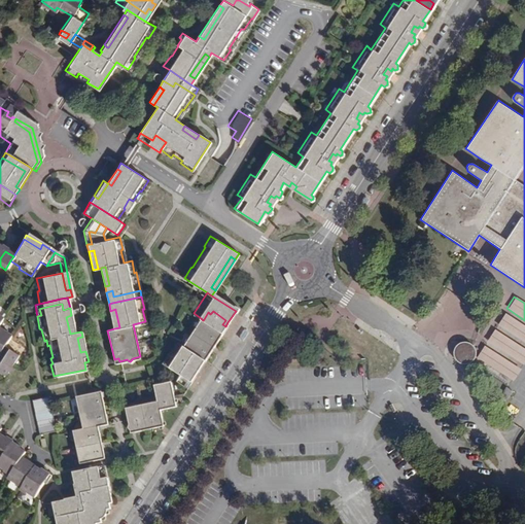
[(115,310),(115,309),(110,311),(114,328),(119,327),(115,310)]
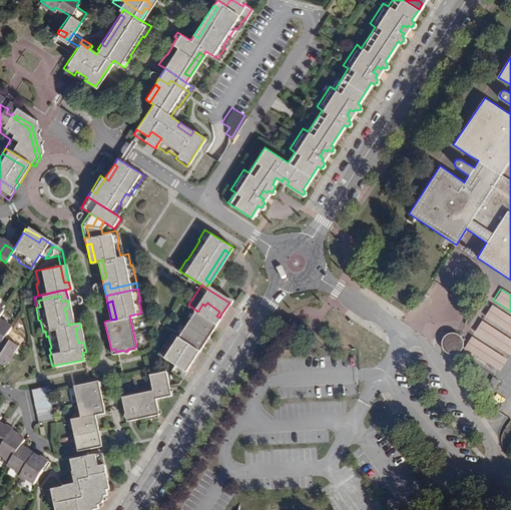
[(165,344),(158,354),(184,371),(188,365),(184,362),(193,349),(197,352),(219,318),(216,316),(219,312),(207,303),(204,306),(202,304),(198,311),(197,312),(195,310),(176,337),(173,335),(167,345),(165,344)]
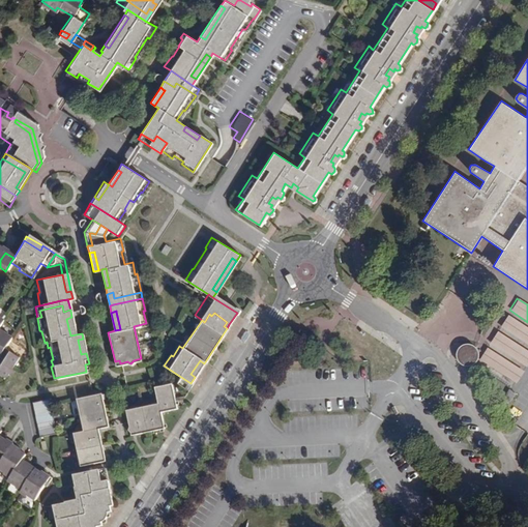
[(527,328),(506,314),(499,325),(527,344),(527,328)]
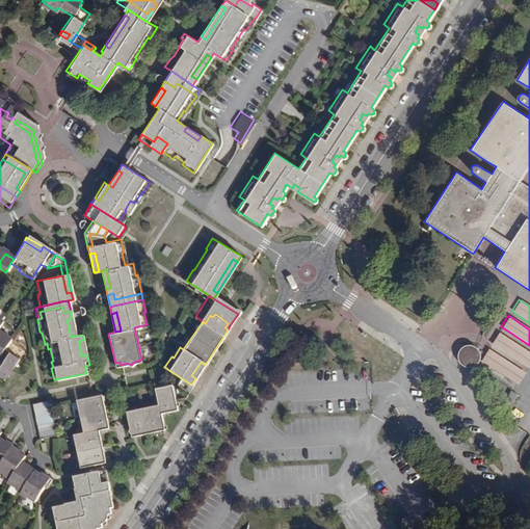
[(76,336),(82,335),(81,329),(81,328),(74,331),(72,318),(67,320),(71,337),(76,336)]
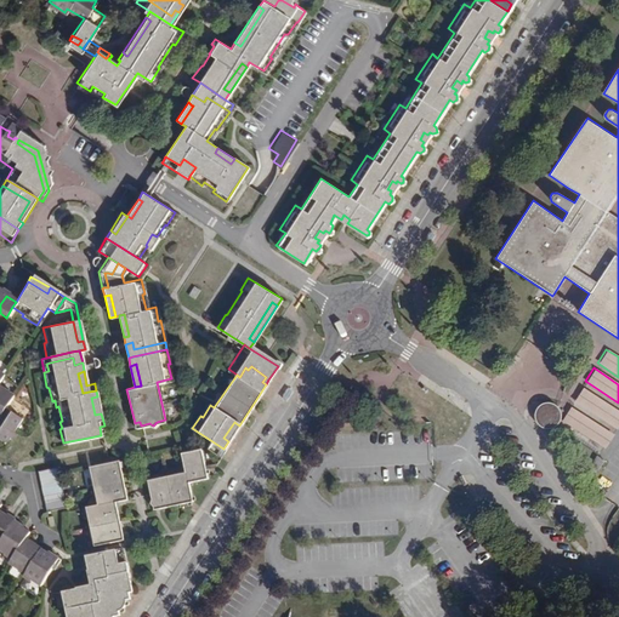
[(3,439),(6,441),(20,420),(3,410),(11,399),(0,390),(0,378),(1,377),(0,376),(0,441),(3,439)]
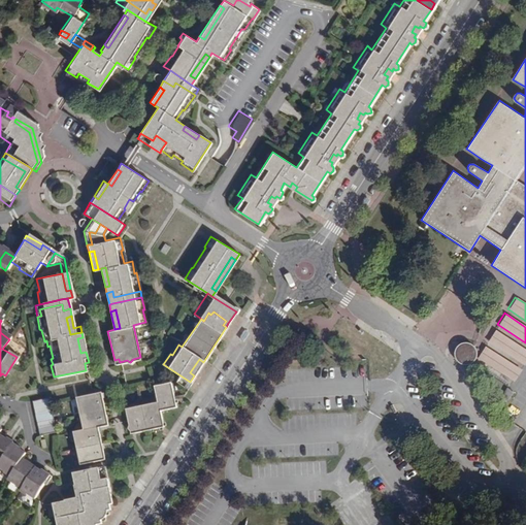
[(525,362),(525,349),(494,328),(486,340),(524,365),(525,362)]
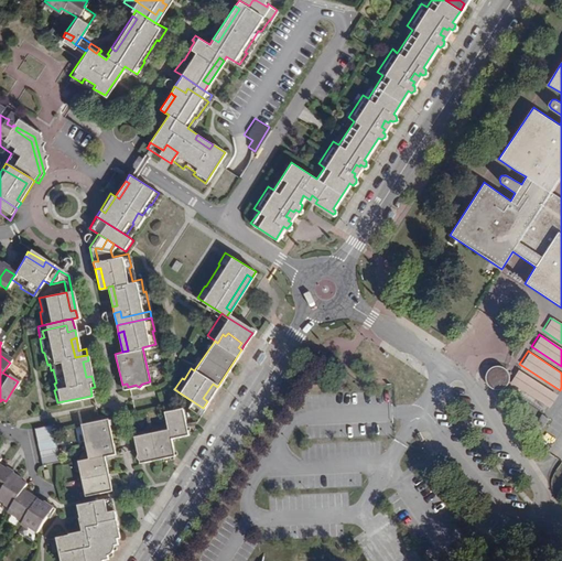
[(508,383),(508,379),(508,377),(507,373),(503,368),(498,366),(493,365),(487,367),(484,369),(482,373),(481,377),(481,381),(482,386),(484,388),(487,391),(493,392),(497,392),(501,391),(505,388),(508,383)]
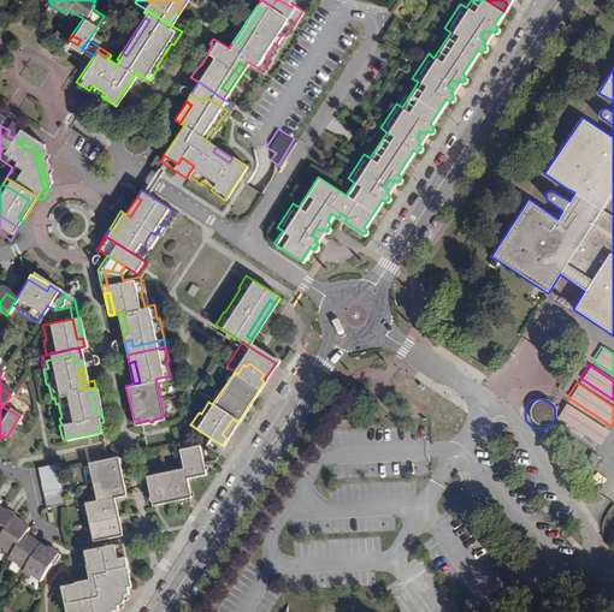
[(608,432),(564,404),(555,417),(600,445),(608,432)]
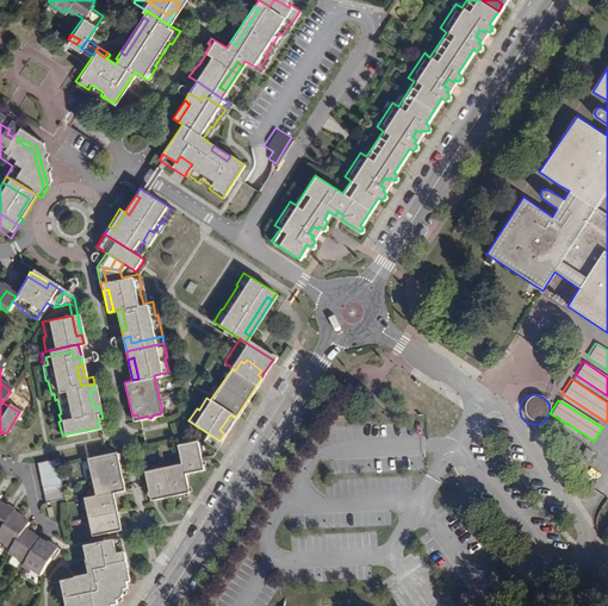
[(224,433),(235,418),(230,414),(219,430),(224,433)]
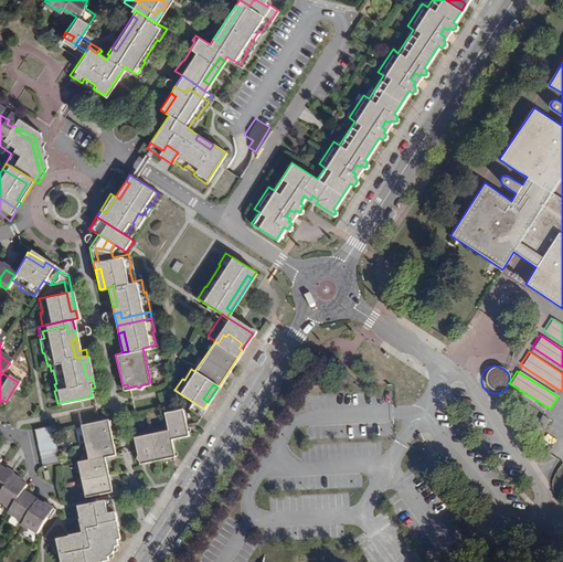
[(168,428),(133,436),(138,459),(142,458),(142,462),(170,456),(169,451),(172,451),(170,437),(188,434),(181,407),(163,412),(168,428)]
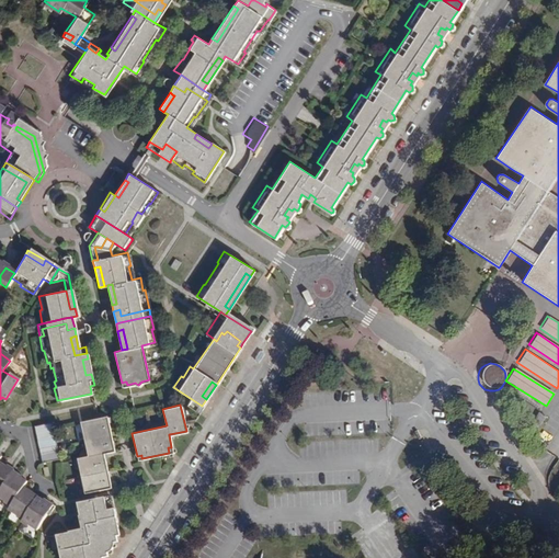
[(106,416),(80,421),(88,456),(77,458),(86,492),(111,487),(102,453),(113,450),(106,416)]
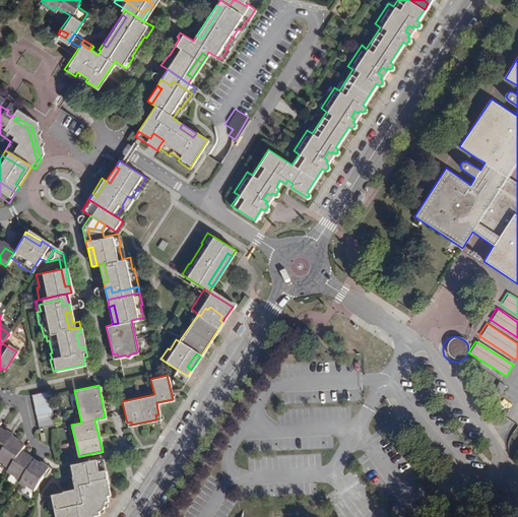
[(47,390),(30,393),(39,428),(55,424),(47,390)]
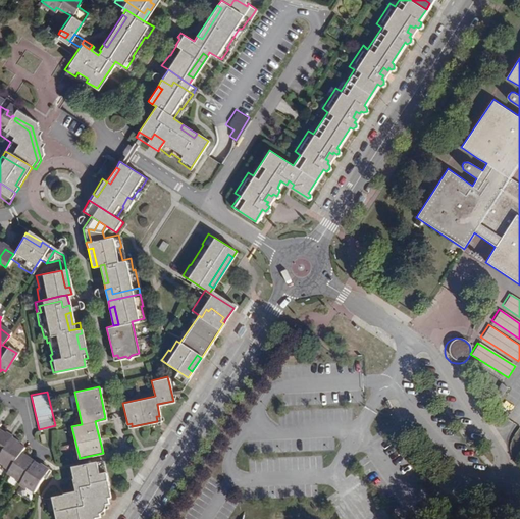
[(0,463),(9,470),(7,473),(19,481),(18,483),(33,492),(47,470),(22,455),(20,457),(18,455),(19,453),(23,447),(9,438),(10,435),(0,429),(0,463)]
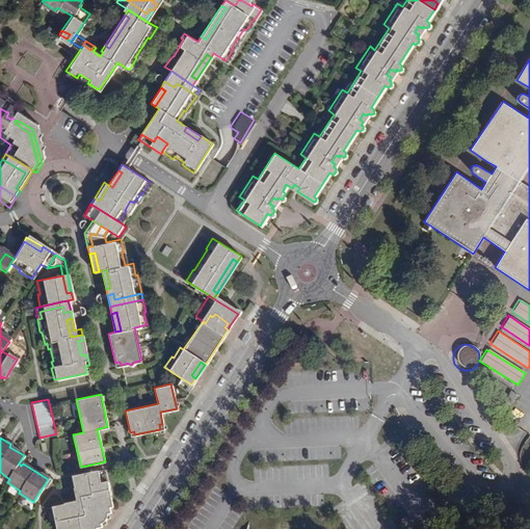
[(103,469),(76,475),(80,492),(76,493),(75,494),(77,500),(69,502),(70,506),(54,510),(57,528),(97,528),(97,526),(95,516),(93,510),(99,508),(110,506),(113,505),(108,480),(106,480),(103,469)]
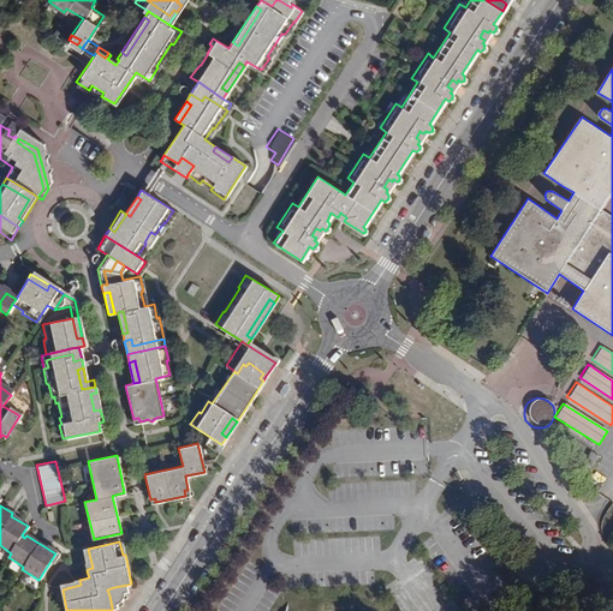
[(82,551),(87,570),(88,569),(93,568),(88,549),(82,551)]
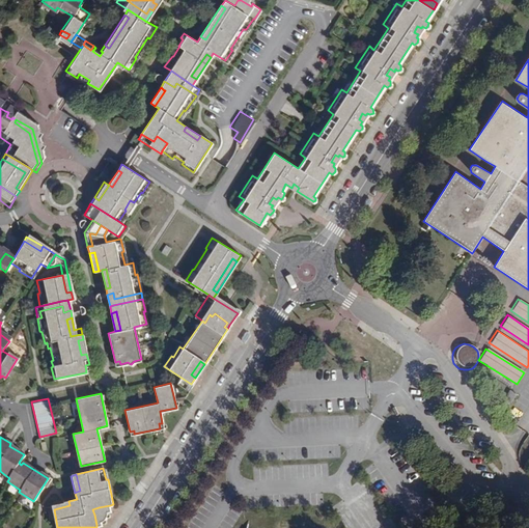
[(102,524),(101,521),(102,521),(104,520),(106,517),(107,515),(107,511),(111,510),(110,505),(99,507),(92,509),(94,515),(96,525),(102,524)]
